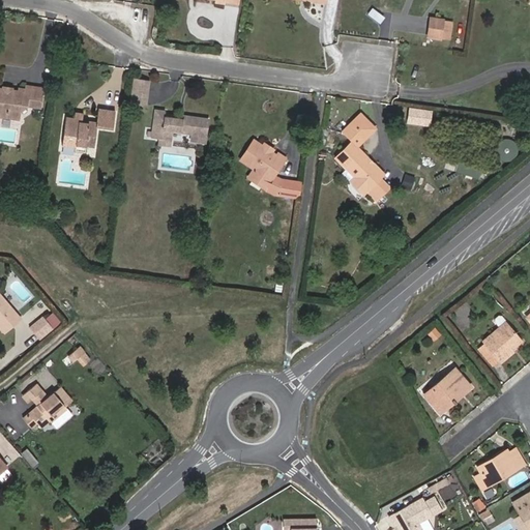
[(455,19),(434,16),(431,32),(453,35),(455,19)]
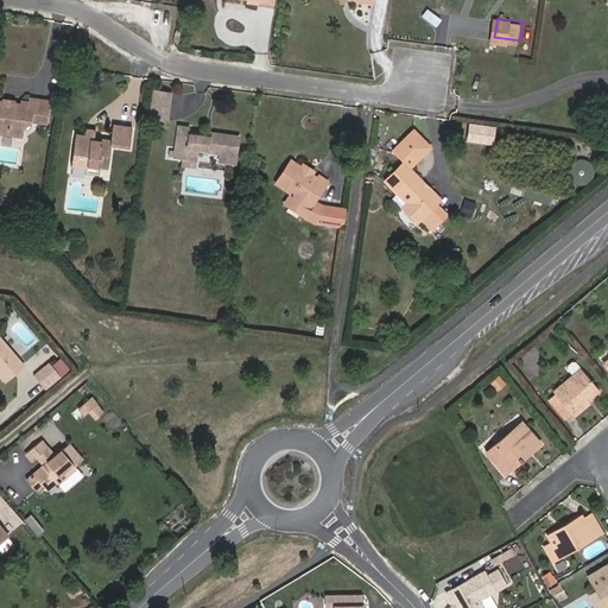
[(154,114),(172,116),(177,90),(158,88),(154,114)]
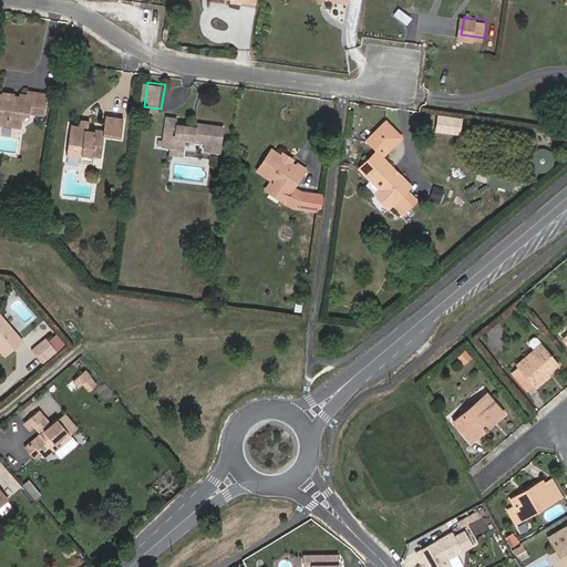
[(33,111),(47,113),(51,92),(34,90),(33,92),(32,93),(27,92),(26,96),(17,95),(14,98),(10,96),(9,94),(1,93),(0,91),(0,120),(1,121),(22,125),(23,124),(23,120),(33,111)]
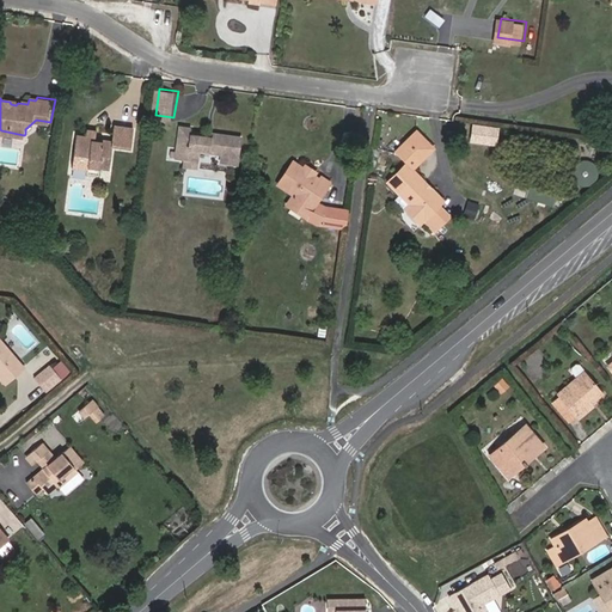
[(104,165),(114,167),(117,144),(135,147),(139,124),(120,122),(117,138),(108,136),(106,139),(99,138),(99,135),(101,130),(91,129),(91,133),(81,132),(77,165),(93,167),(93,164),(103,165),(104,165)]
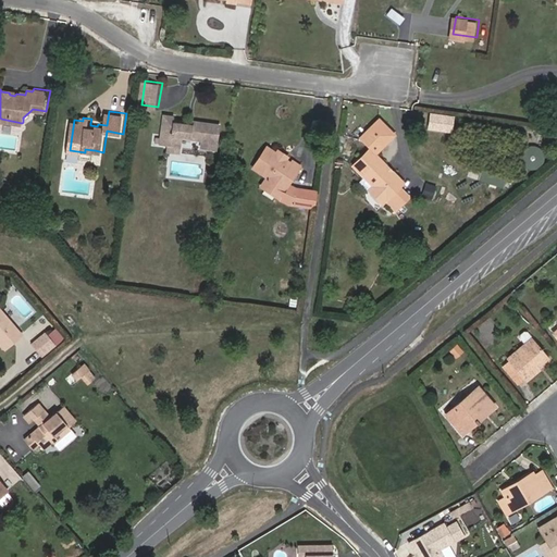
[(203,144),(218,146),(221,121),(202,119),(201,122),(195,121),(178,118),(178,113),(168,112),(163,140),(171,141),(182,144),(183,133),(205,136),(203,144)]
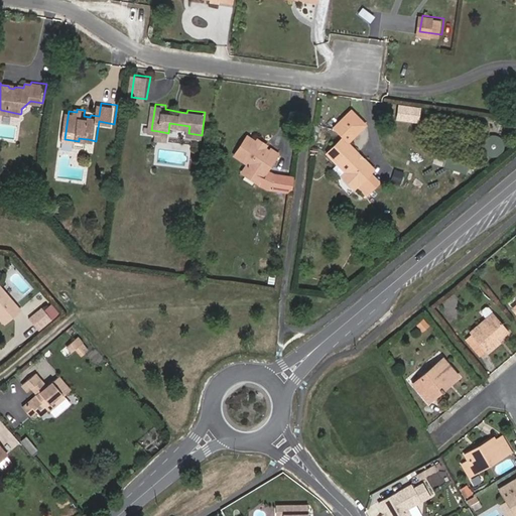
[(334,129),(344,138),(328,154),(347,172),(343,177),(356,189),(359,186),(371,173),(375,169),(367,161),(363,161),(360,158),(360,154),(348,142),(366,125),(352,111),(334,129)]
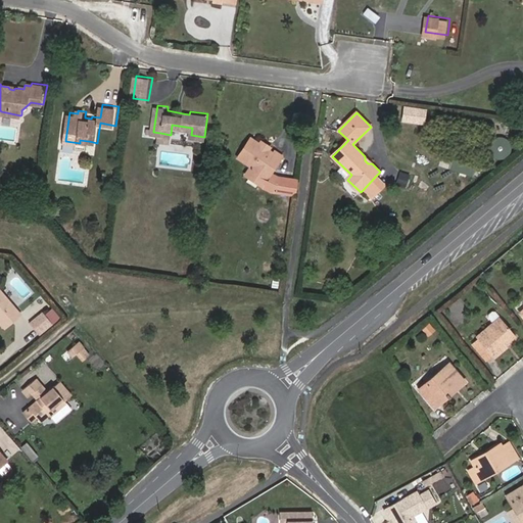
[(272,148),(265,149),(264,141),(254,136),(242,154),(255,163),(254,165),(271,177),(274,172),(287,154),(279,148),(277,151),(273,148),(272,148)]
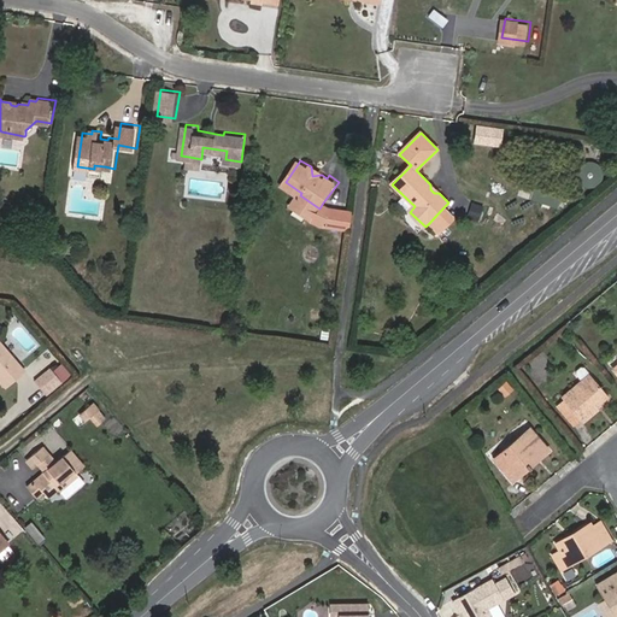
[(324,170),(313,163),(311,166),(312,176),(321,175),(324,170)]
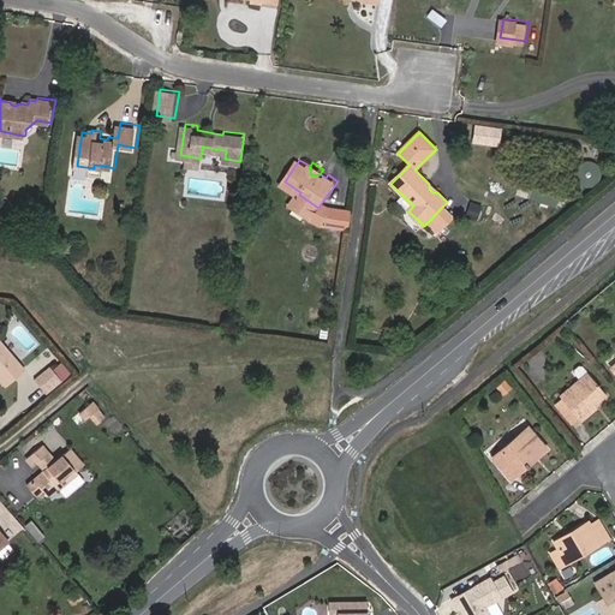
[(294,203),(312,215),(318,208),(299,195),(294,203)]
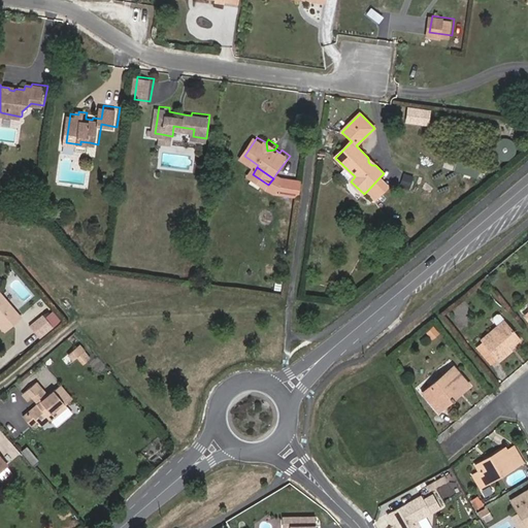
[(282,177),(276,173),(273,178),(268,185),(278,191),(283,192),(285,178),(282,177)]
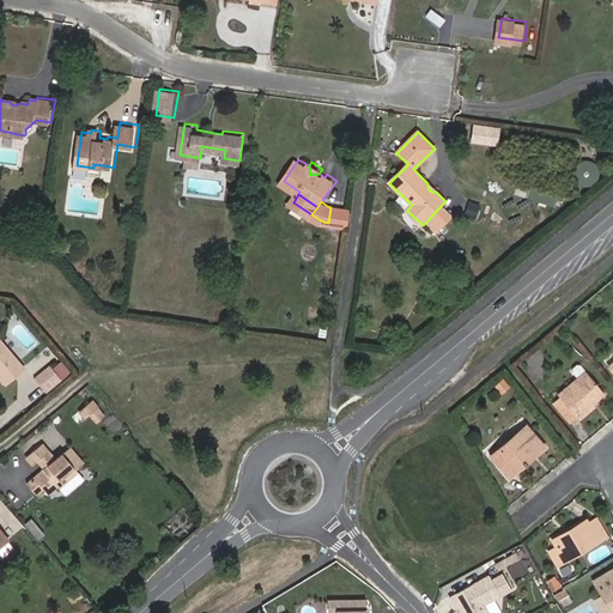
[(451,217),(441,206),(426,222),(437,232),(451,217)]
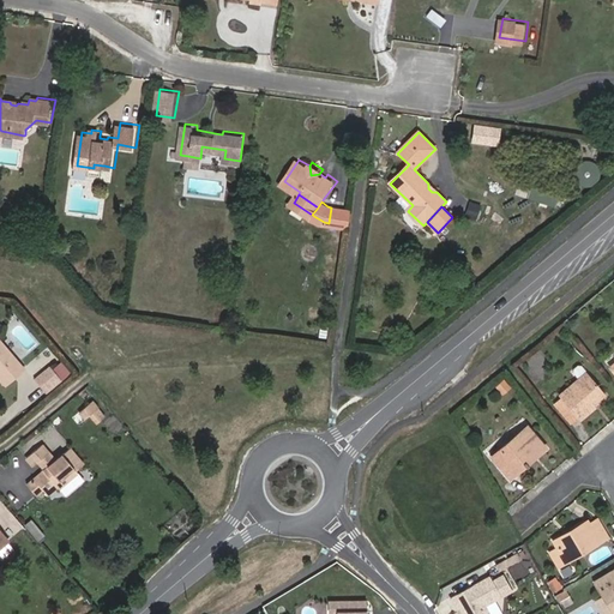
[(329,223),(351,227),(354,210),(331,208),(329,223)]
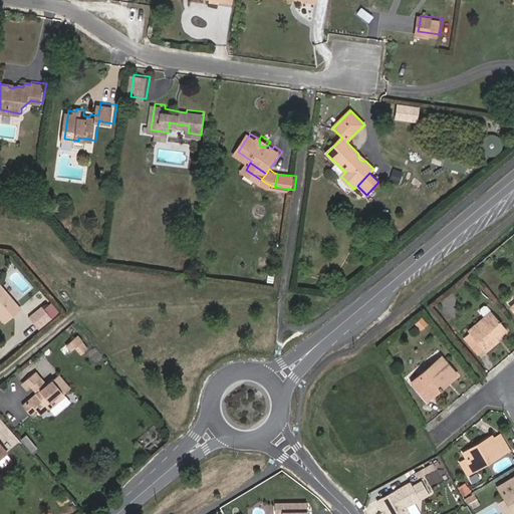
[(0,318),(3,321),(18,308),(0,286),(0,318)]
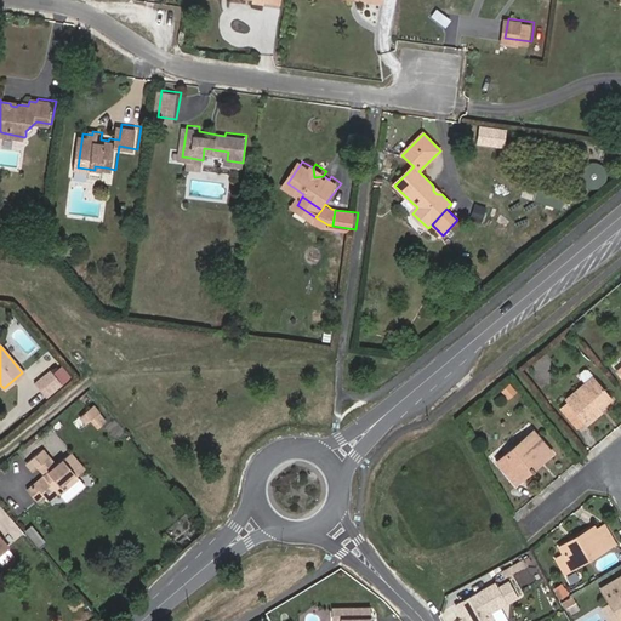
[(32,383),(44,398),(60,385),(47,370),(32,383)]
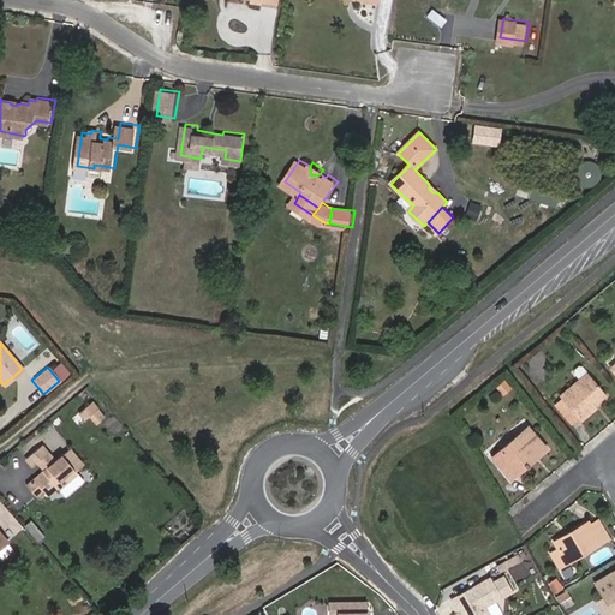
[(581,422),(597,408),(596,407),(593,406),(598,402),(607,395),(589,376),(562,398),(563,400),(579,419),(581,422)]
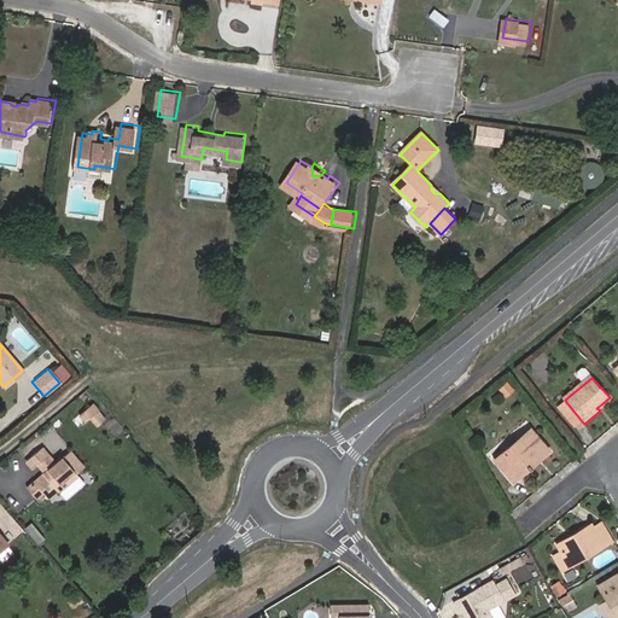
[(85,413),(99,427),(110,417),(95,402),(85,413)]
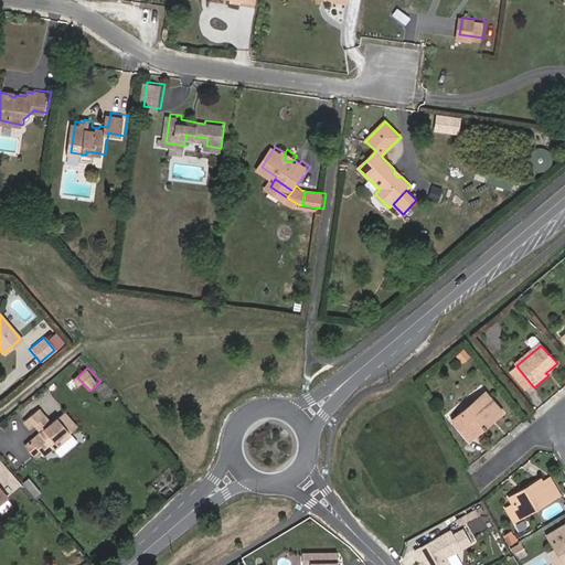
[(525,390),(532,385),(518,368),(511,372),(525,390)]
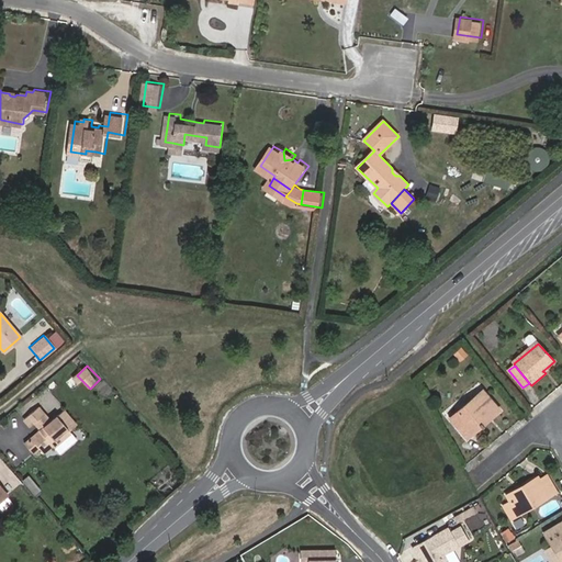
[(489,413),(496,407),(482,392),(450,418),(467,438),(482,424),(479,420),(489,413)]
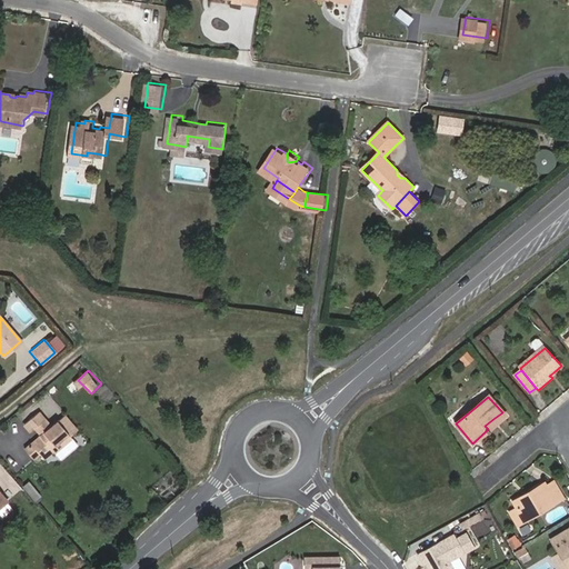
[(61,445),(69,437),(76,430),(63,416),(49,428),(37,412),(22,425),(29,431),(38,423),(45,431),(23,449),(32,460),(38,455),(42,460),(52,452),(52,451),(51,449),(59,441),(61,445)]
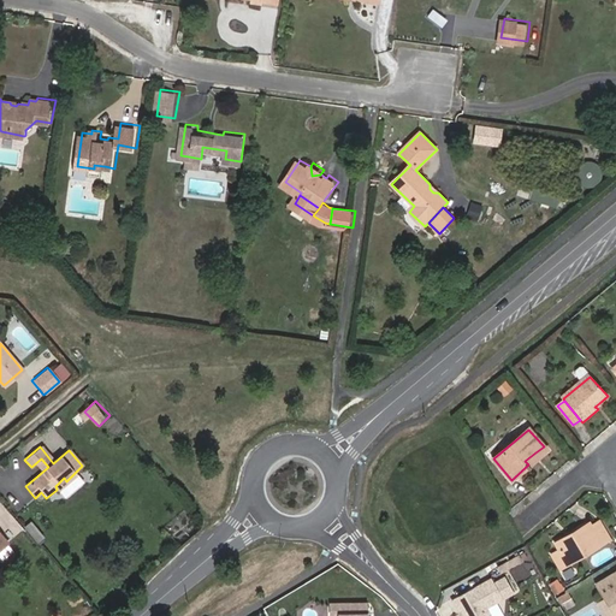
[(528,465),(539,456),(535,452),(525,461),(528,465)]
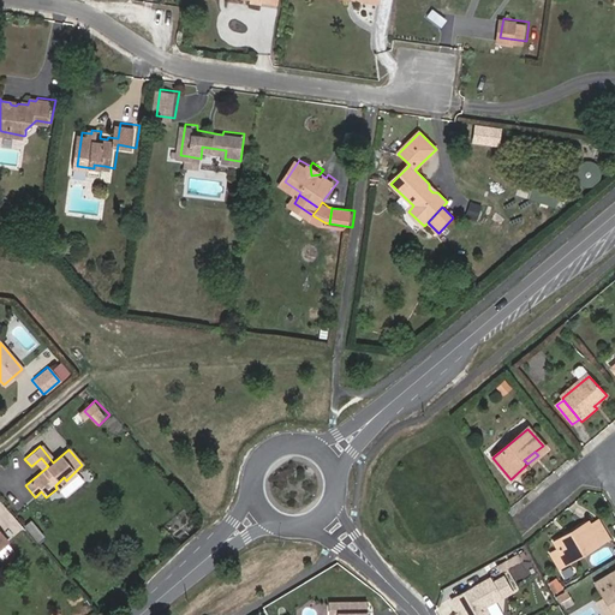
[(57,489),(58,490),(77,475),(75,472),(66,481),(64,477),(55,485),(57,488),(57,489)]
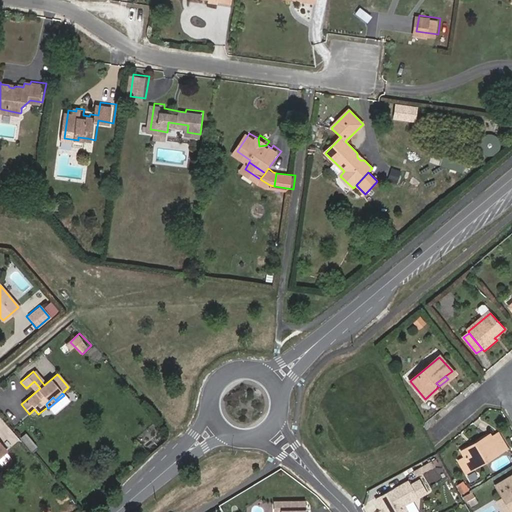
[(459,463),(466,475),(507,450),(498,435),(492,438),(491,436),(474,446),(476,448),(463,455),(465,459),(459,463)]
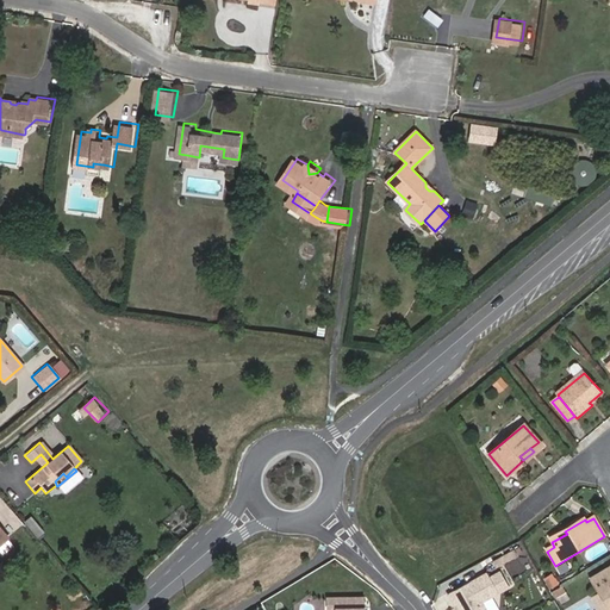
[(565,531),(551,540),(552,542),(567,534),(565,531)]
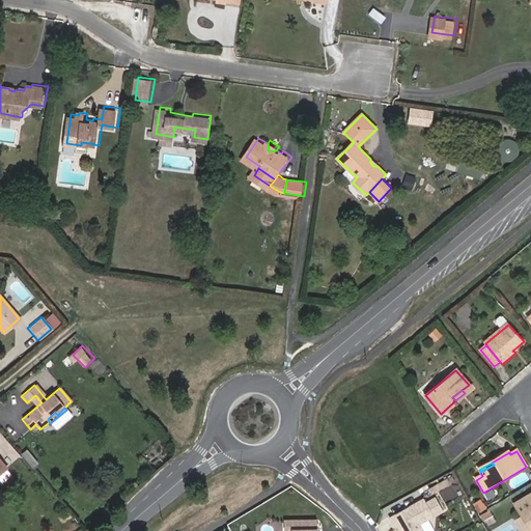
[(530,493),(514,503),(523,516),(530,530),(530,493)]
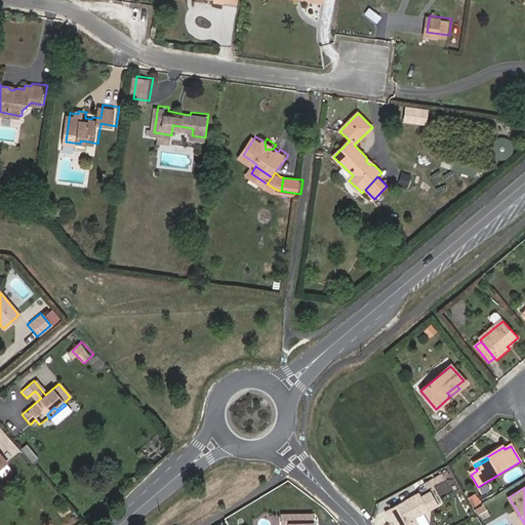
[(428,524),(423,517),(446,503),(439,490),(430,496),(428,492),(395,511),(400,520),(404,517),(407,523),(407,524),(428,524)]
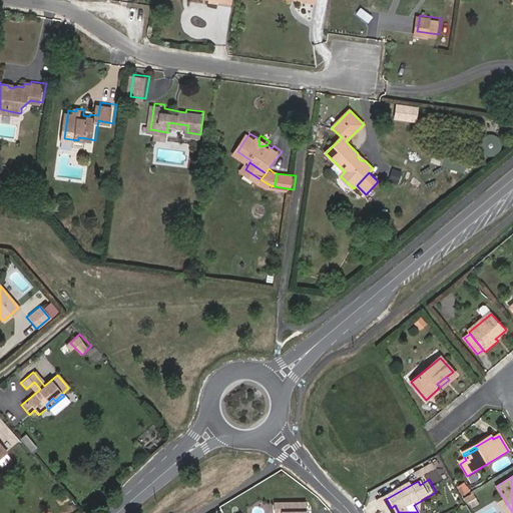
[(461,496),(467,492),(465,487),(458,491),(461,496)]
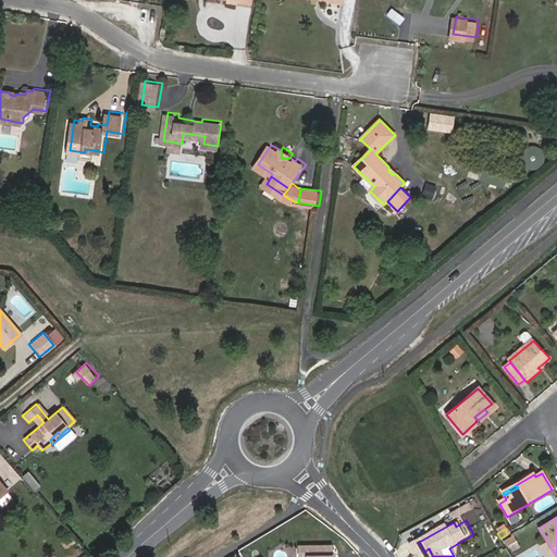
[(507,547),(518,542),(515,535),(505,542),(507,547)]
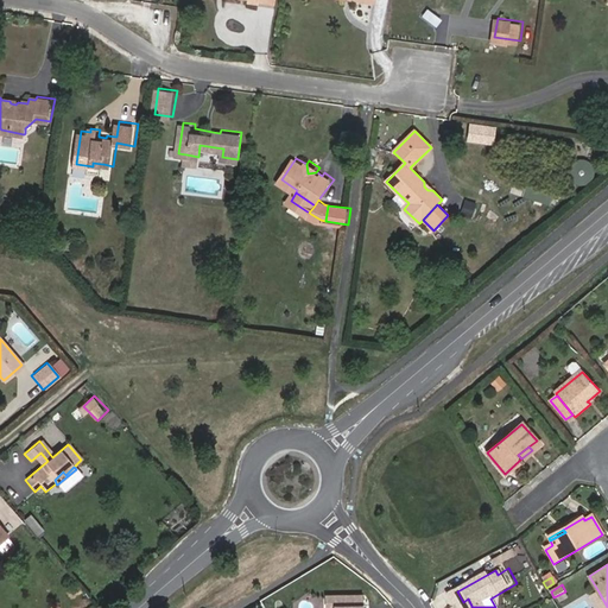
[(597,607),(607,607),(599,591),(590,596),(597,607)]
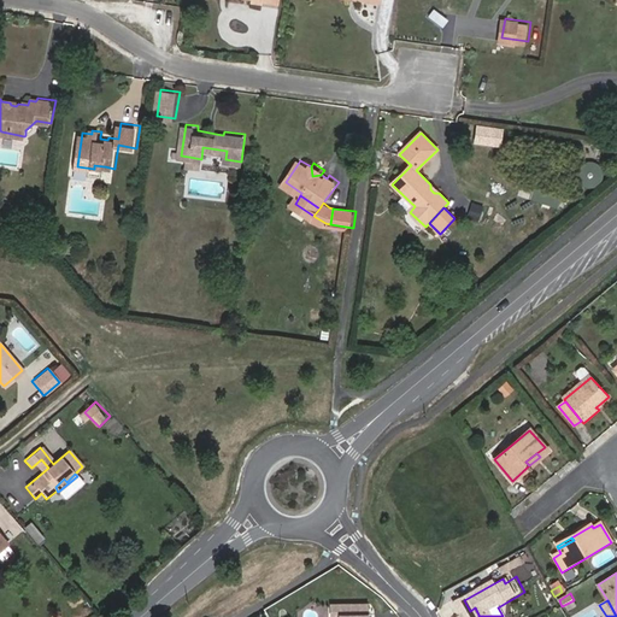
[(363,616),(366,616),(366,605),(330,606),(330,616),(338,616),(339,616),(338,616),(363,616)]
